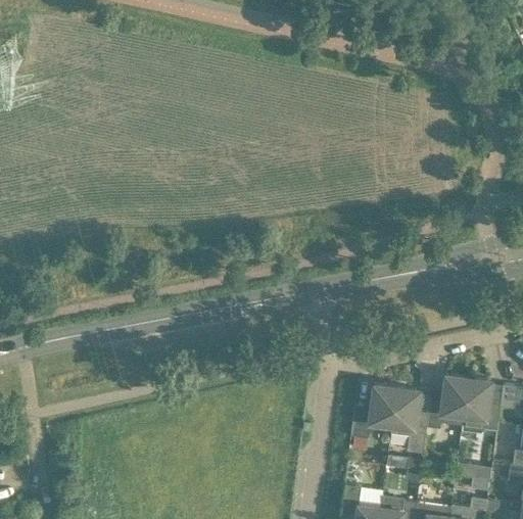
[(439,429),(441,413),(449,414),(448,424),(461,425),(462,416),(463,416),(468,378),(445,375),(441,409),(429,407),(428,415),(426,427),(439,429)]
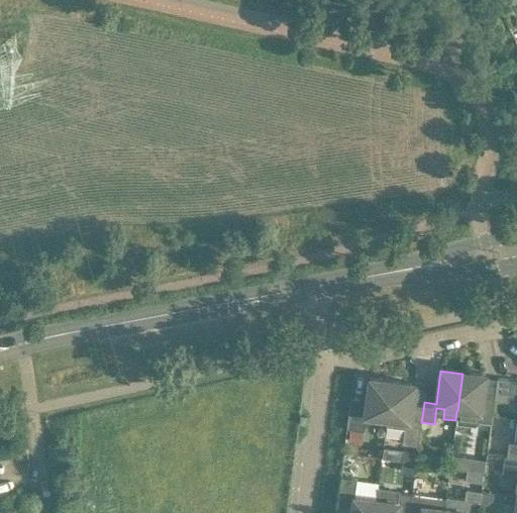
[(491,425),(494,402),(494,400),(482,399),(485,377),(462,374),(457,411),(456,411),(455,420),(454,426),(475,428),(480,424),(491,425)]
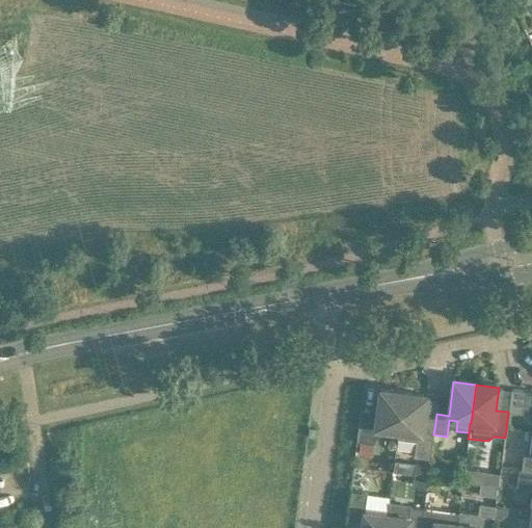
[(398,432),(403,394),(380,391),(375,429),(363,428),(361,444),(374,446),(376,429),(398,432)]
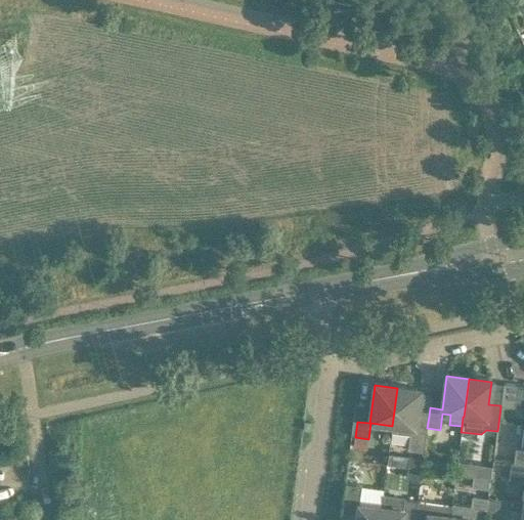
[(523,388),(504,386),(500,405),(500,407),(515,409),(516,404),(523,405),(523,388)]
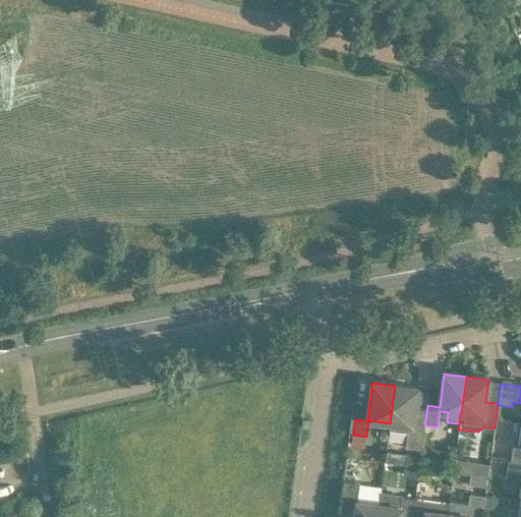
[(390,423),(389,433),(408,435),(406,450),(421,452),(424,425),(426,413),(414,411),(417,389),(395,386),(390,423)]
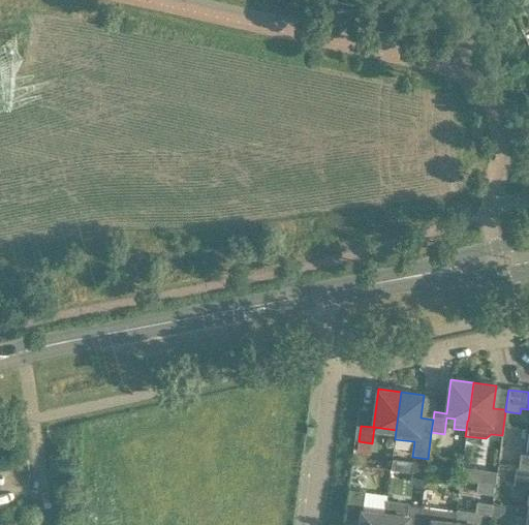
[(528,434),(526,456),(521,455),(519,469),(528,470),(528,434)]
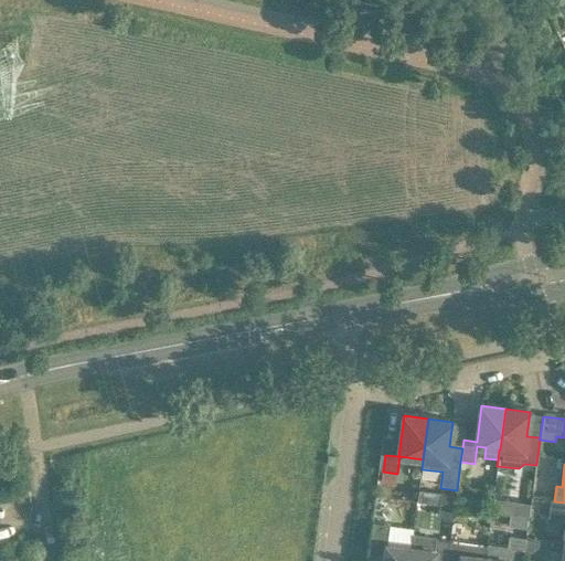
[(454,509),(456,498),(440,497),(439,507),(454,509)]
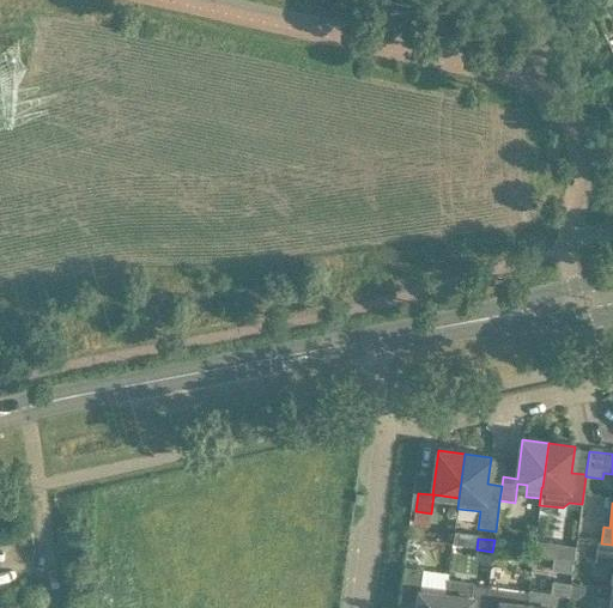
[(612,545),(601,543),(598,543),(595,563),(612,564),(612,545)]
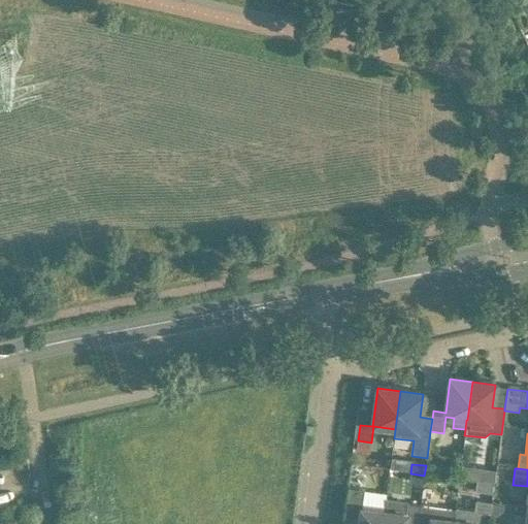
[(487,471),(486,483),(494,484),(496,473),(487,471)]
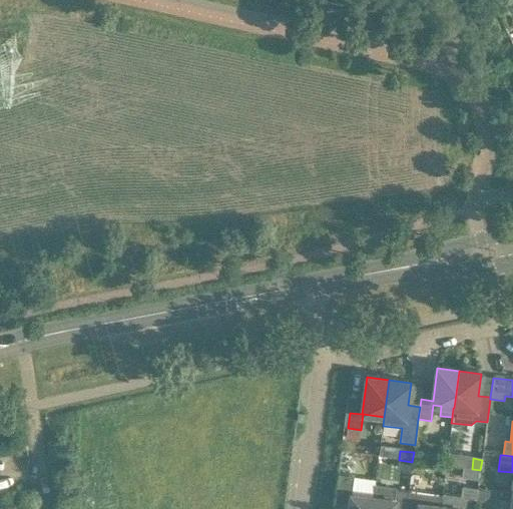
[(411,472),(412,462),(399,460),(398,470),(411,472)]
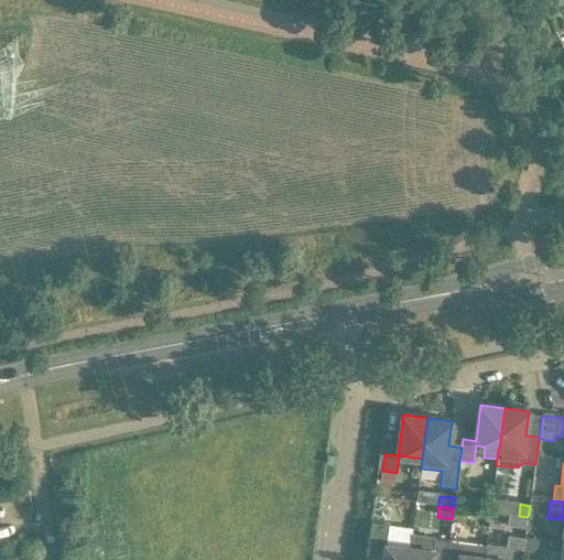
[(409,559),(410,548),(387,545),(389,526),(370,524),(367,555),(383,557),(383,559),(409,559)]
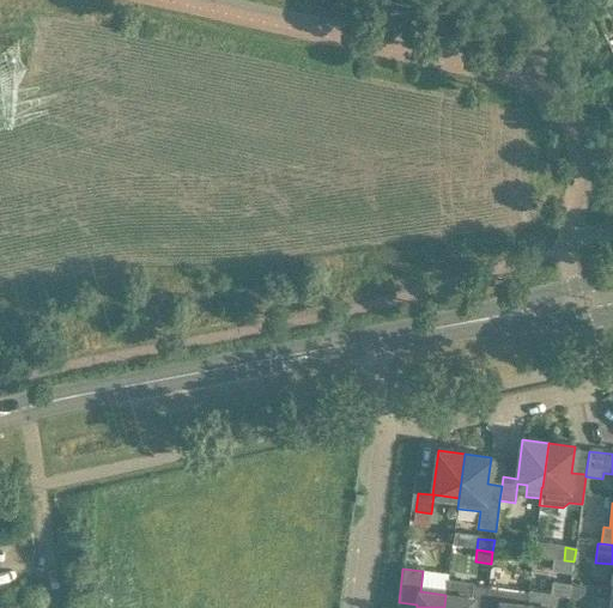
[(568,607),(569,603),(570,593),(571,585),(552,583),(550,595),(529,591),(528,594),(527,607),(568,607)]
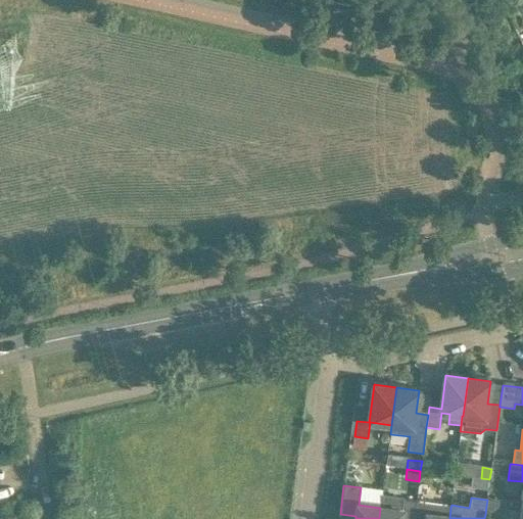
[(487,500),(485,512),(491,513),(497,509),(498,502),(487,500)]
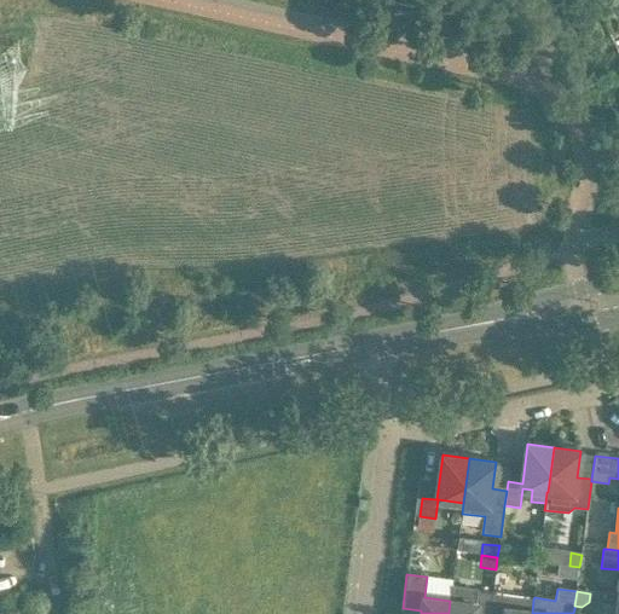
[(450,601),(449,613),(490,613),(493,595),(479,592),(476,604),(450,601)]
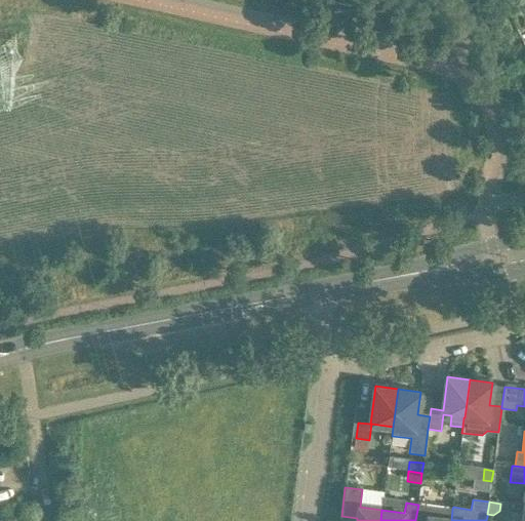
[(451,520),(452,509),(418,505),(415,520),(451,520)]
